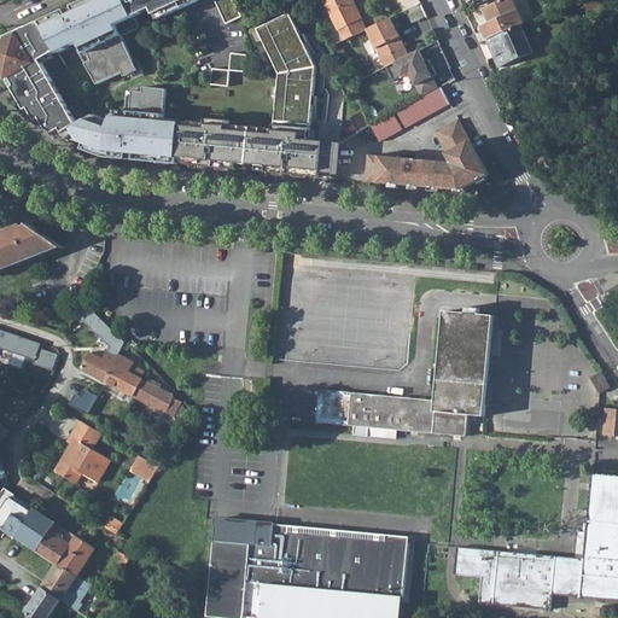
[(99,44),(115,74),(127,66),(109,33),(101,19),(95,7),(91,0),(70,0),(64,4),(73,19),(85,13),(91,25),(92,24),(95,31),(94,33),(99,44)]
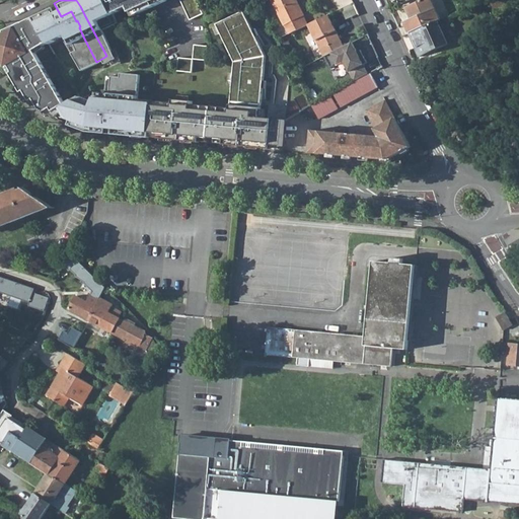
[(106,0),(114,14),(121,10),(119,7),(127,3),(131,12),(137,9),(138,13),(166,0),(106,0)]
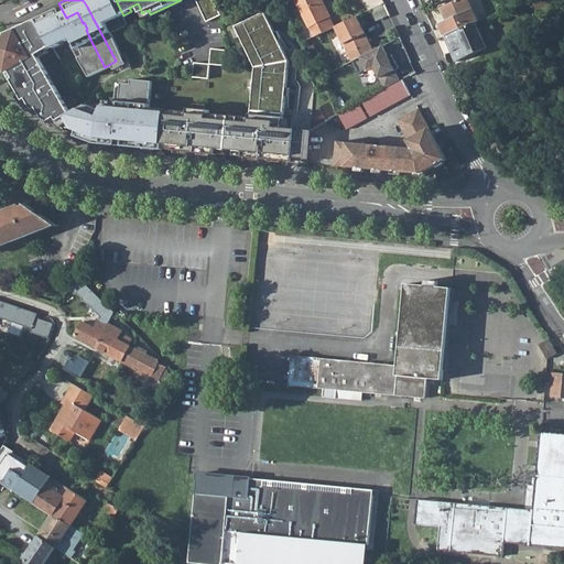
[(196,0),(207,21),(221,14),(221,13),(215,0),(196,0)]
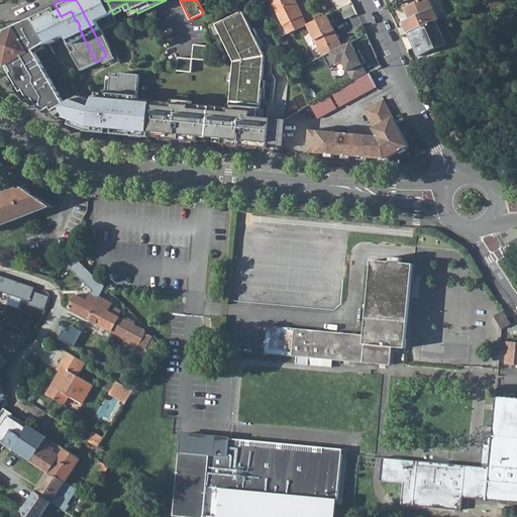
[(271,0),(284,24),(286,23),(290,33),(299,28),(305,25),(301,16),(303,15),(300,8),(297,9),(293,0),(271,0)]
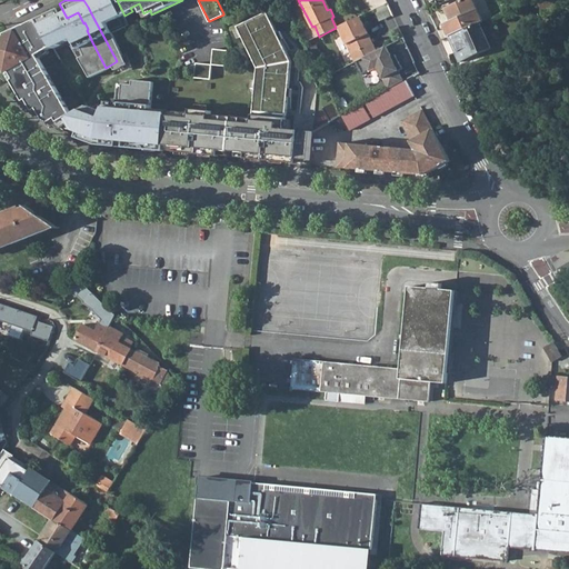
[(443,23),(449,36),(480,22),(482,21),(483,21),(473,0),(462,0),(449,7),(455,19),(451,20),(443,23)]
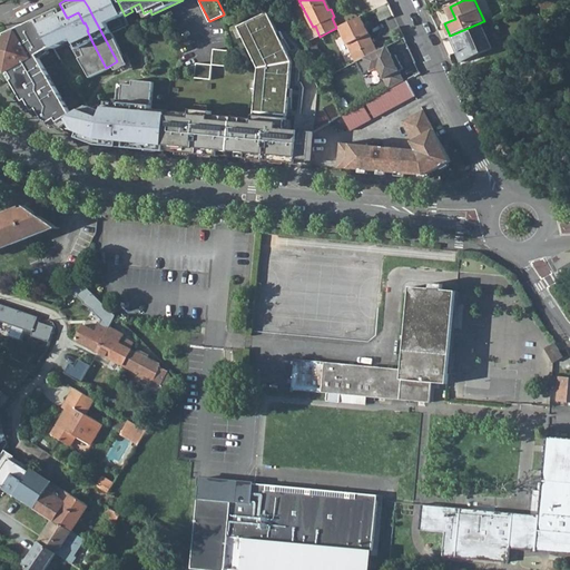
[(538,0),(544,13),(554,9),(550,0),(538,0)]
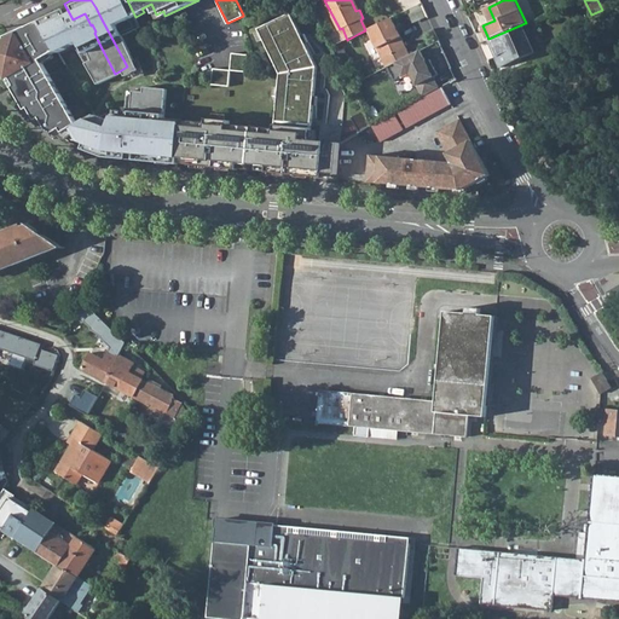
[(61,53),(69,68),(74,65),(82,61),(76,52),(75,53),(63,30),(59,25),(73,19),(64,4),(39,16),(42,22),(61,53)]
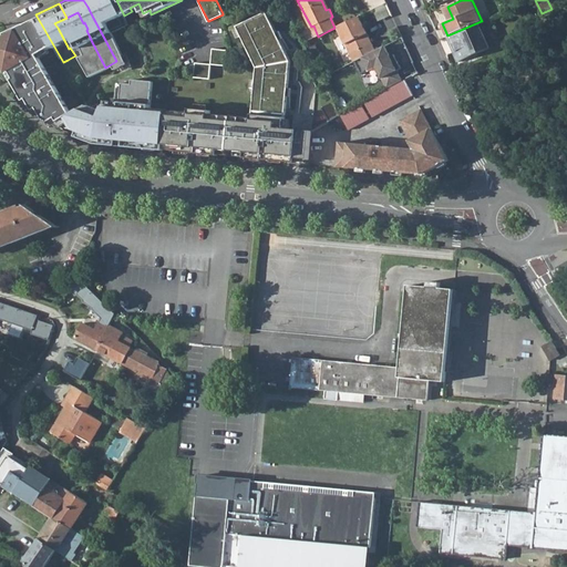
[(291,163),(291,158),(292,140),(290,140),(291,130),(285,129),(290,72),(291,61),(267,11),(239,24),(237,26),(254,60),(256,59),(258,58),(263,65),(263,72),(263,74),(263,75),(260,75),(257,74),(257,76),(255,98),(260,98),(258,117),(210,113),(212,110),(191,107),(189,111),(167,110),(165,145),(176,145),(175,152),(183,152),(184,146),(191,147),(189,153),(219,156),(220,150),(247,152),(246,158),(254,160),(255,153),(261,153),(261,160),(291,163)]
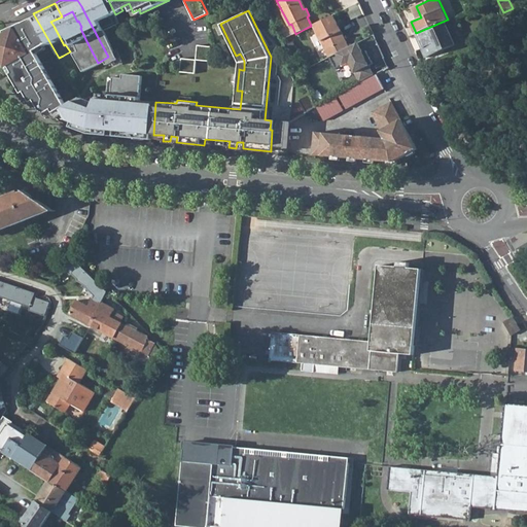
[(314,25),(329,58),(350,47),(334,14),(314,25)]
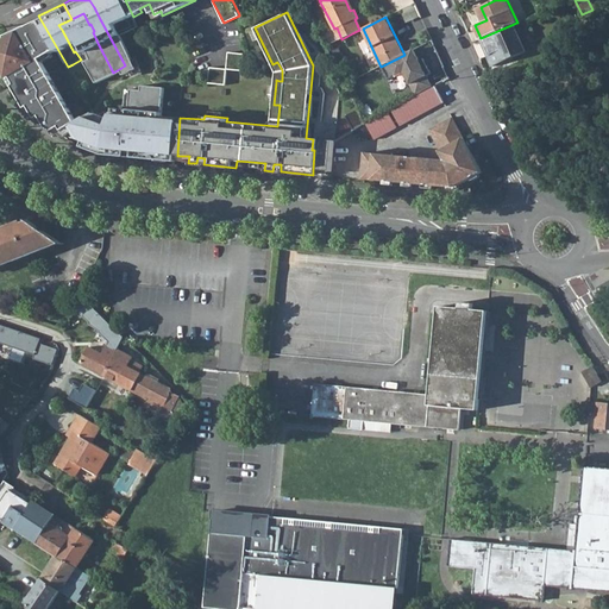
[(58,25),(62,30),(74,25),(71,19),(58,25)]
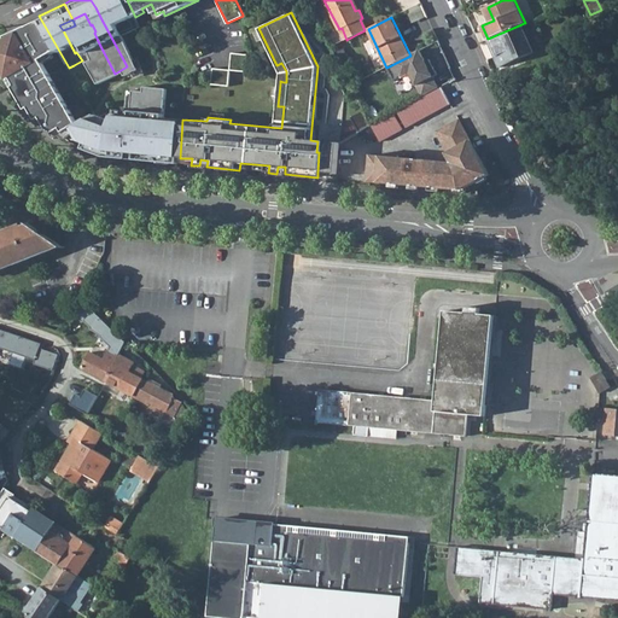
[(51,36),(42,22),(27,29),(35,45),(51,36)]
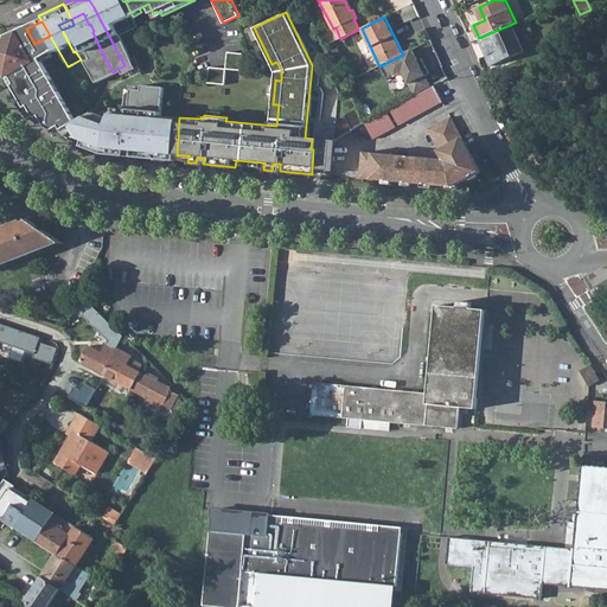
[(244,26),(273,83),(275,82),(275,80),(279,81),(281,80),(281,77),(274,63),(272,64),(254,27),(256,26),(253,21),(244,26)]
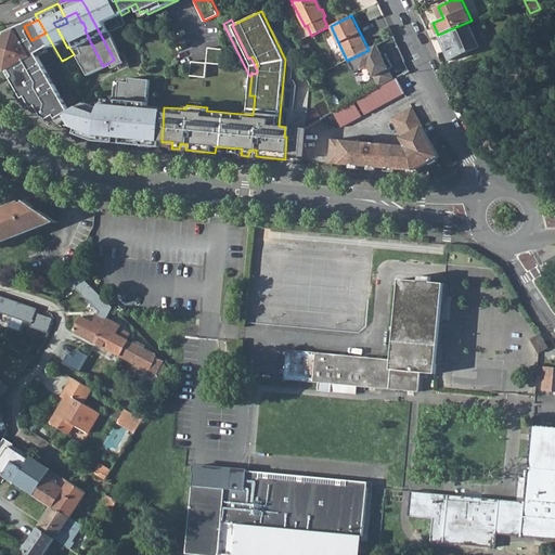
[(438,35),(450,60),(479,47),(474,34),(476,33),(470,21),(468,22),(438,35)]
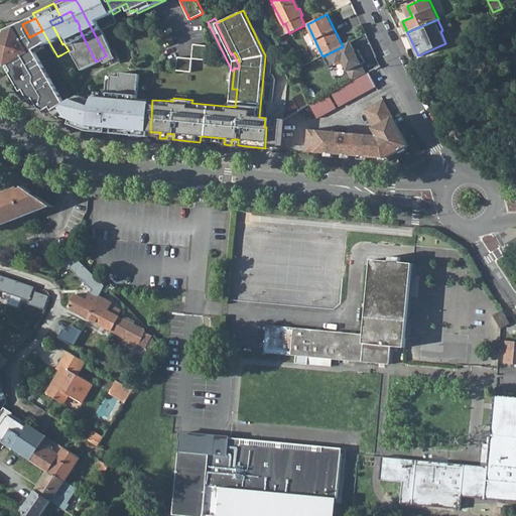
[(106,55),(108,59),(122,52),(104,20),(91,27),(106,55)]
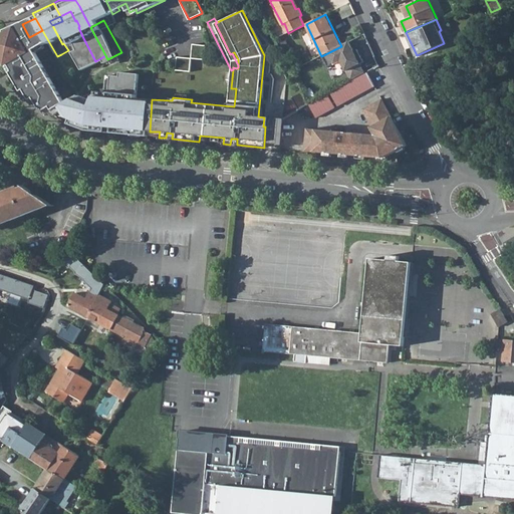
[(22,24),(0,34),(0,44),(4,51),(15,45),(17,48),(18,47),(23,56),(10,64),(16,74),(27,93),(40,86),(52,106),(53,110),(59,106),(65,103),(37,52),(35,50),(44,44),(48,42),(42,30),(29,37),(22,24)]
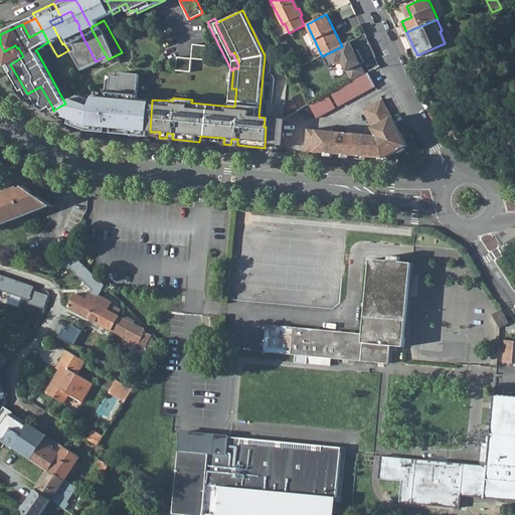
[(130,35),(138,52),(151,46),(158,43),(149,26),(130,35)]
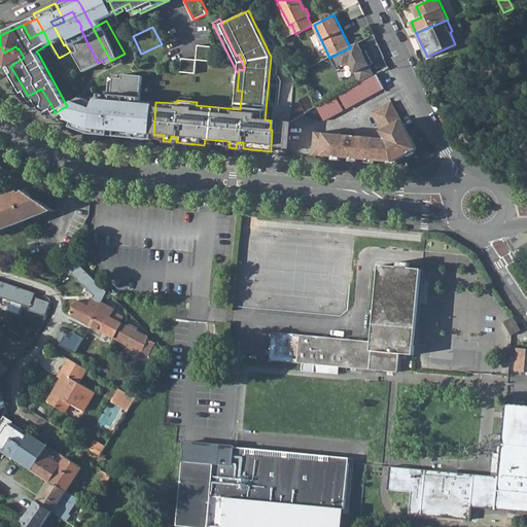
[(363,53),(358,42),(350,47),(329,58),(336,70),(350,63),(360,82),(375,74),(370,65),(374,64),(366,50),(363,53)]
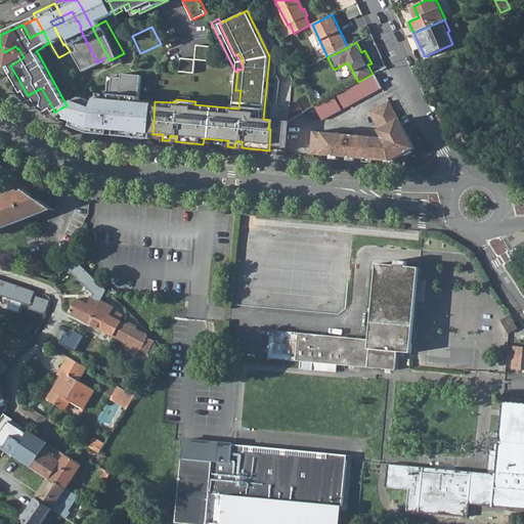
[(154,47),(163,66),(169,62),(161,44),(154,47)]
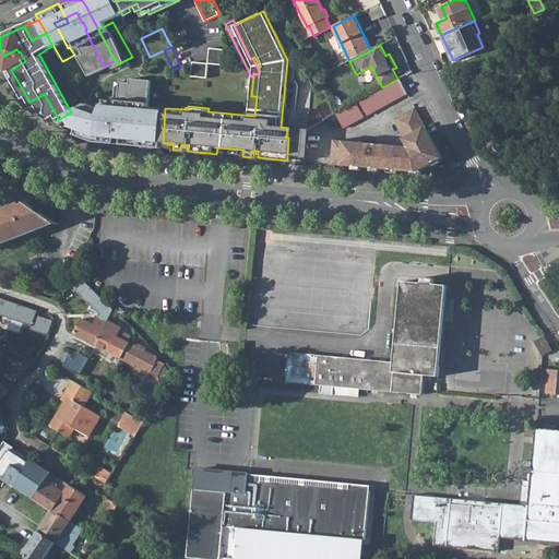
[(210,63),(224,64),(226,49),(211,47),(210,63)]
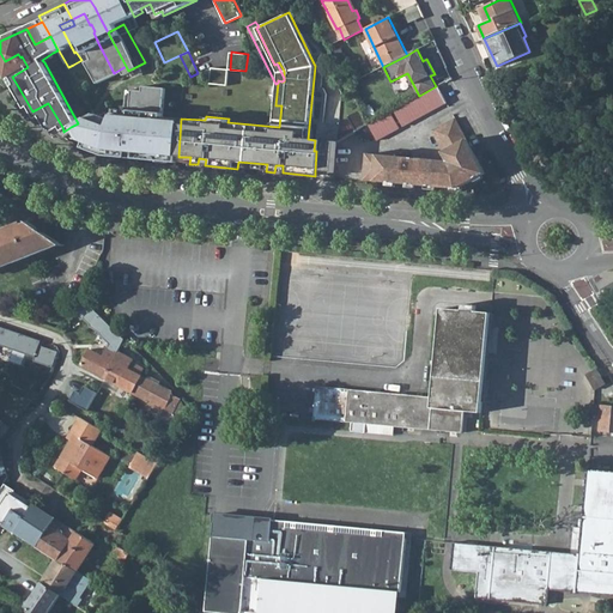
[(20,58),(18,54),(5,61),(5,62),(1,65),(10,78),(12,77),(28,67),(22,56),(20,58)]
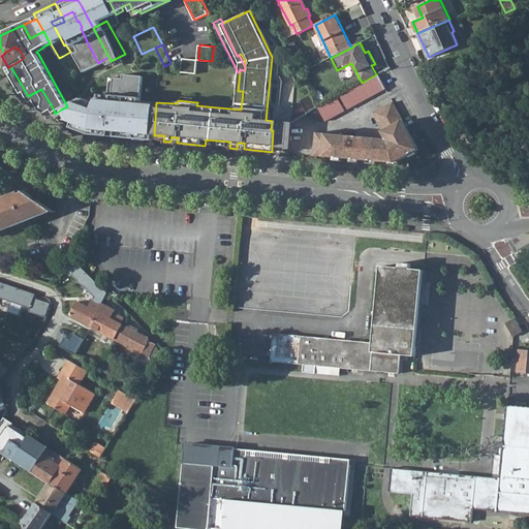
[(59,58),(66,72),(71,69),(63,56),(59,58)]
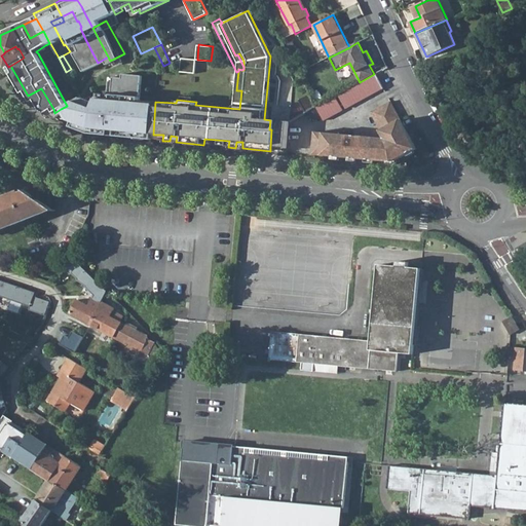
[(98,63),(103,71),(113,66),(110,61),(108,57),(98,63)]
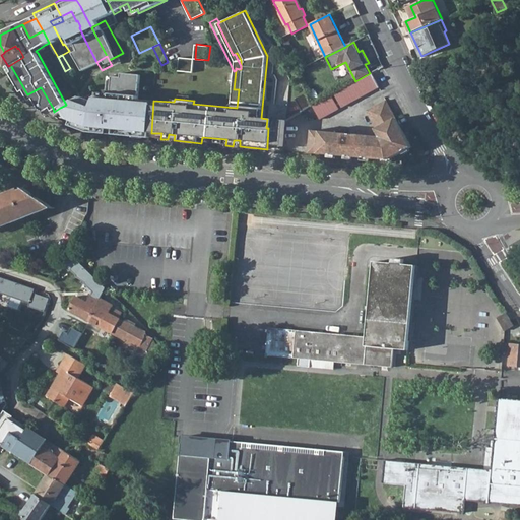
[(181,57),(180,71),(194,72),(195,58),(181,57)]
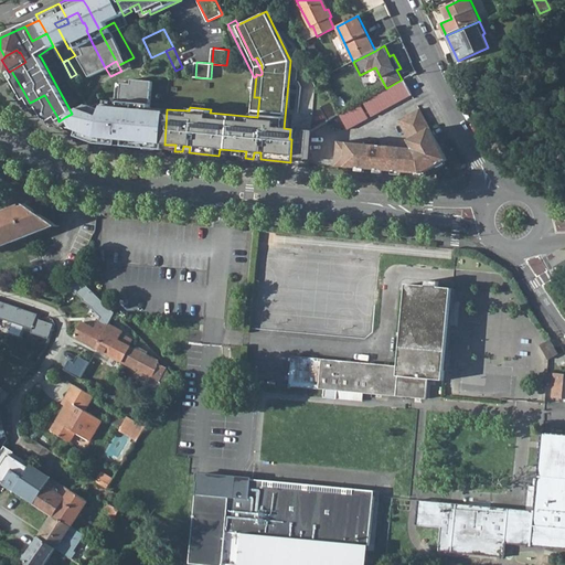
[(18,82),(11,71),(9,72),(8,72),(12,80),(14,84),(18,82)]
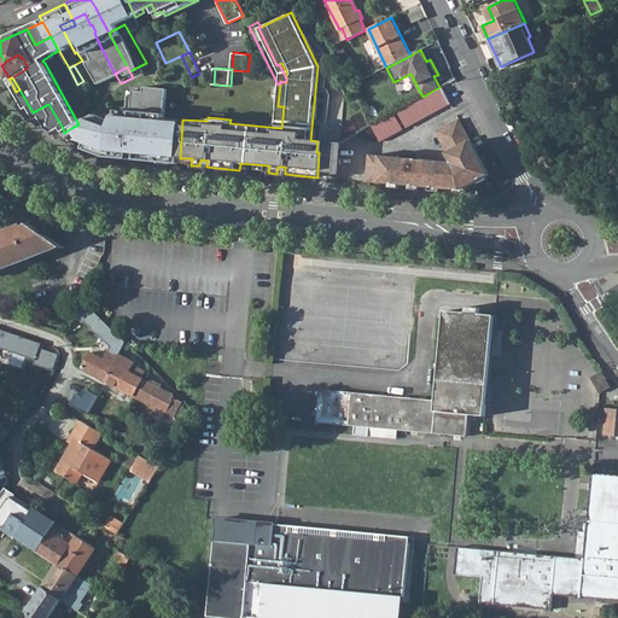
[(110,89),(128,123),(138,117),(150,139),(151,138),(155,143),(161,146),(168,143),(162,132),(150,110),(140,91),(133,77),(121,83),(110,89)]
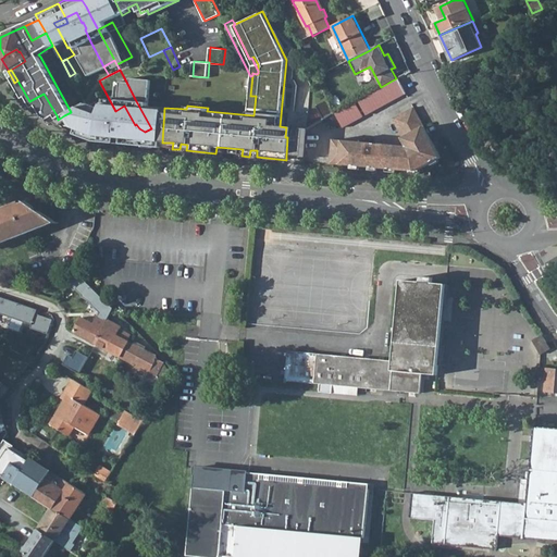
[(358,100),(366,114),(406,93),(398,78),(358,100)]
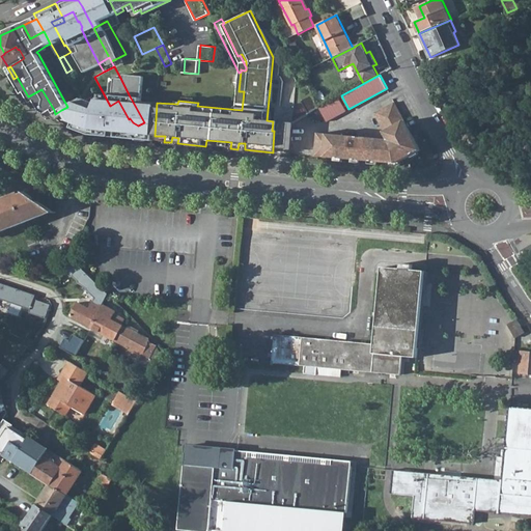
[(47,113),(47,114),(54,110),(42,89),(28,96),(17,77),(14,79),(8,81),(17,89),(33,105),(44,112),(47,113)]
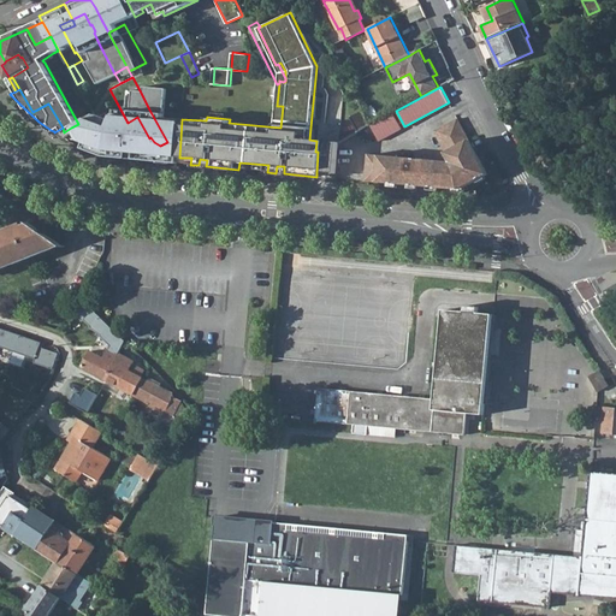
[(140,90),(149,110),(158,106),(149,89),(140,90)]
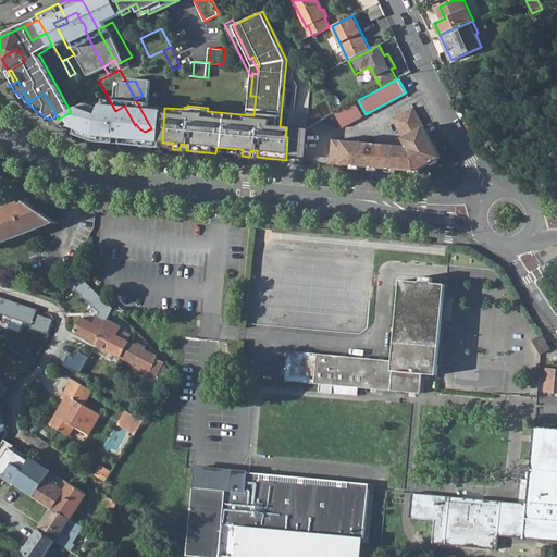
[(77,89),(84,99),(88,96),(83,86),(77,89)]
